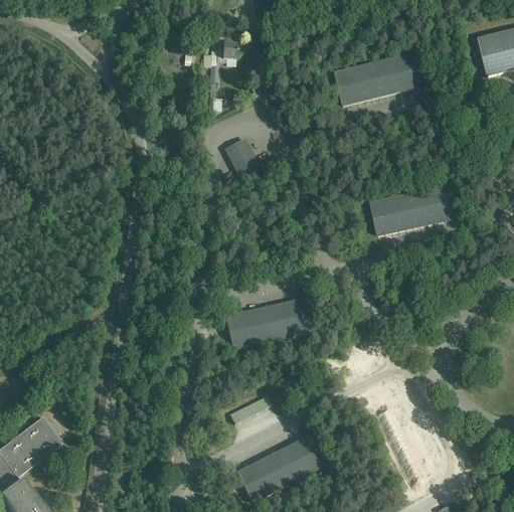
[(513,28),(477,37),(487,76),(513,68),(513,28)]
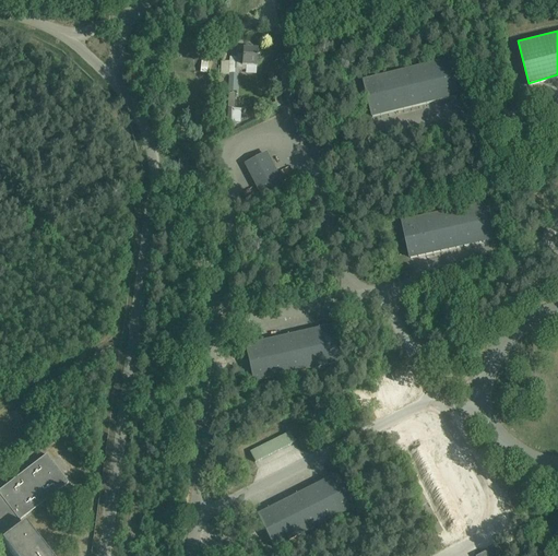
[(235,54),(234,67),(237,67),(245,67),(245,63),(254,63),(256,47),(241,46),(241,51),(235,50),(235,54)]
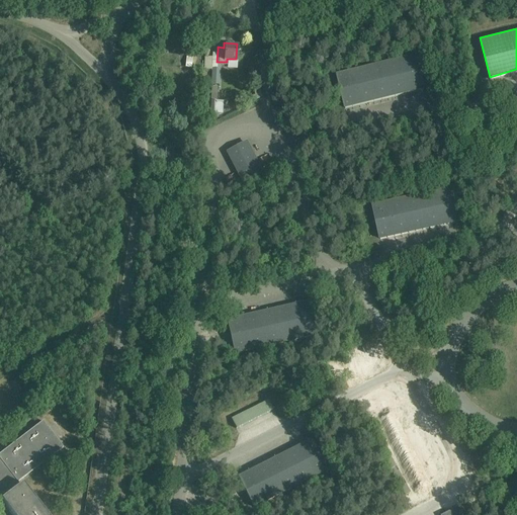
[(336,72),(344,106),(425,87),(416,52),(336,72)]
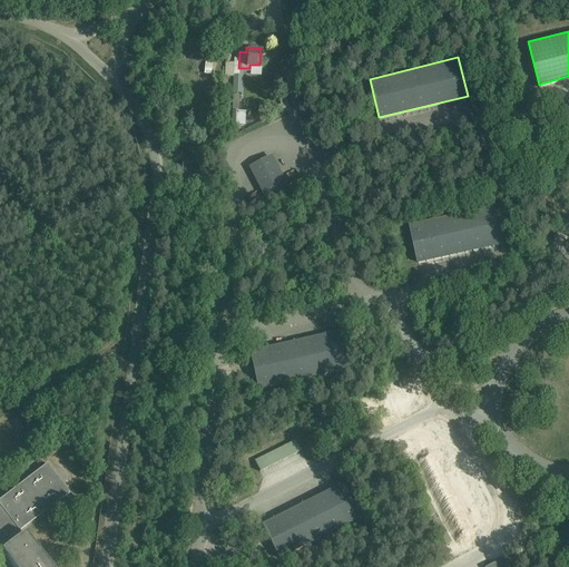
[(232,71),(231,89),(241,90),(242,72),(232,71)]
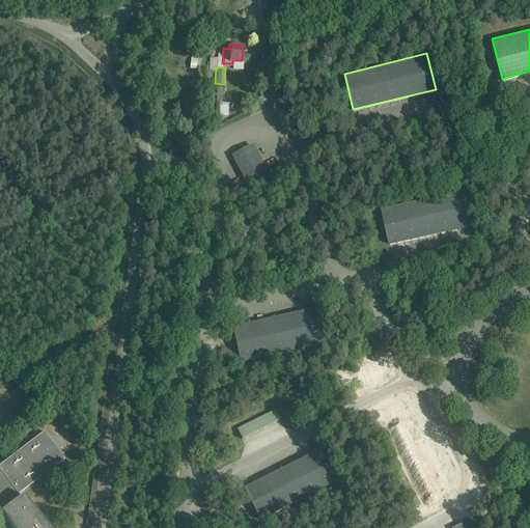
[(228,113),(228,100),(220,100),(219,113),(228,113)]
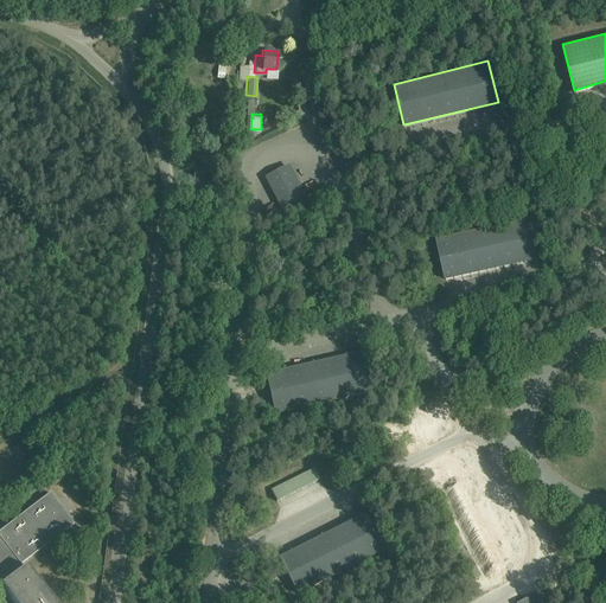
[(263,174),(284,212),(307,199),(288,161),(263,174)]
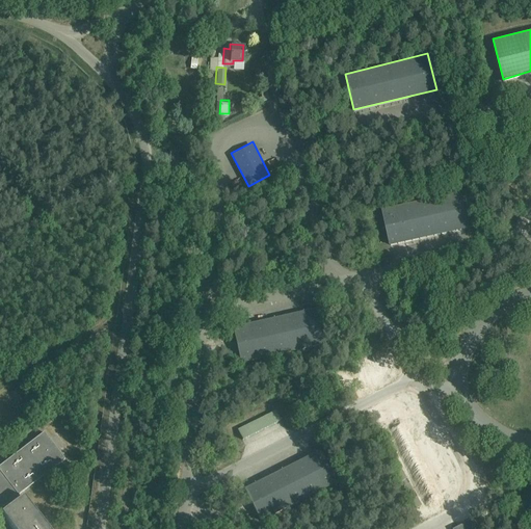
[(175,165),(177,147),(170,147),(168,156),(165,156),(164,164),(175,165)]
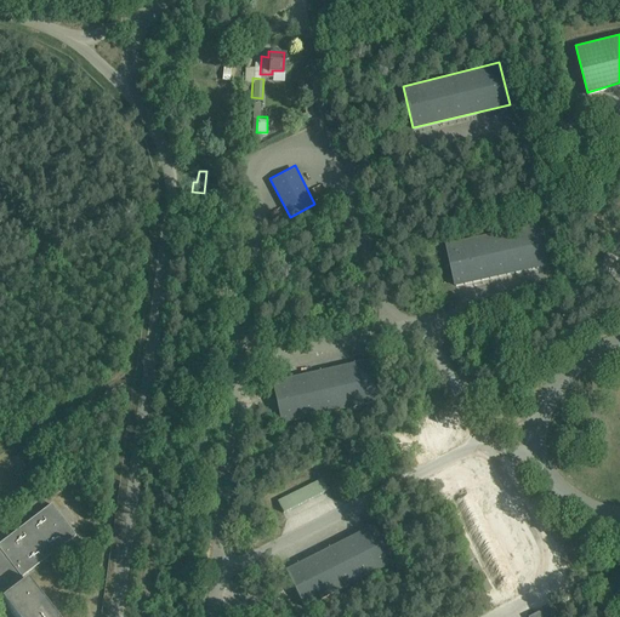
[(445,243),(454,285),(551,263),(542,221),(445,243)]
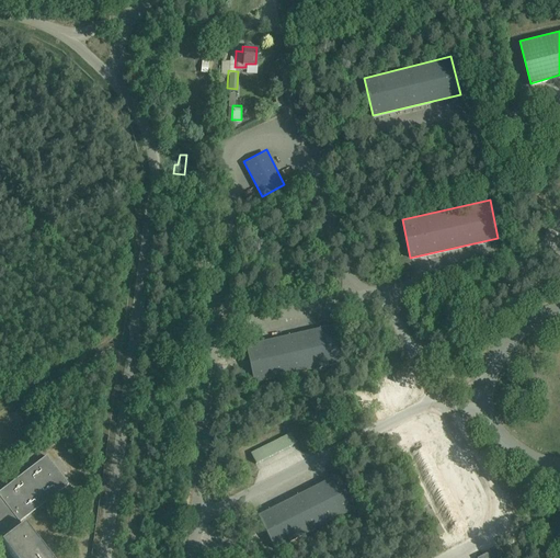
[(244,343),(253,382),(341,361),(332,323),(244,343)]
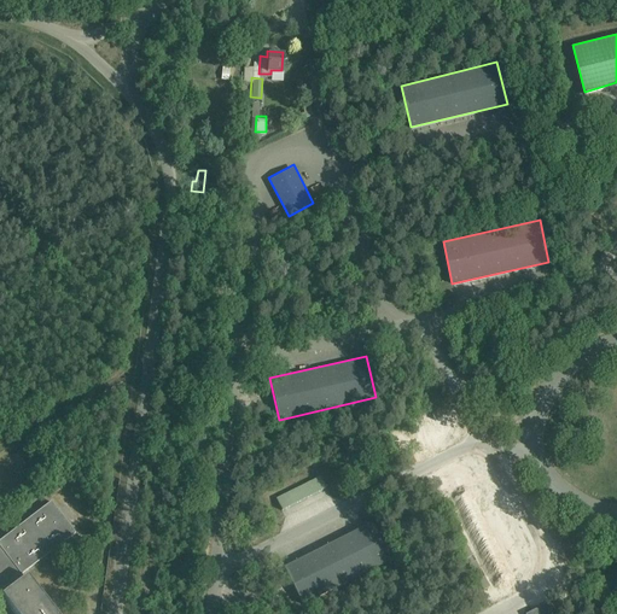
[(463,484),(471,483),(469,471),(460,472),(463,484)]
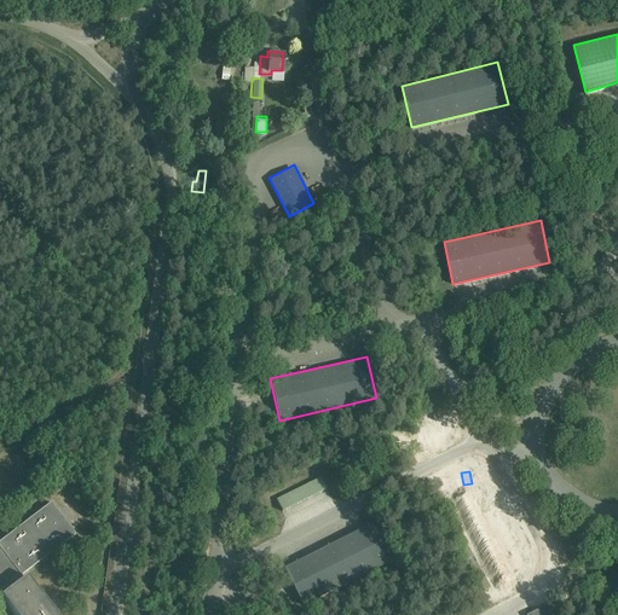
[(319,474),(276,497),(281,506),(325,485),(319,474)]
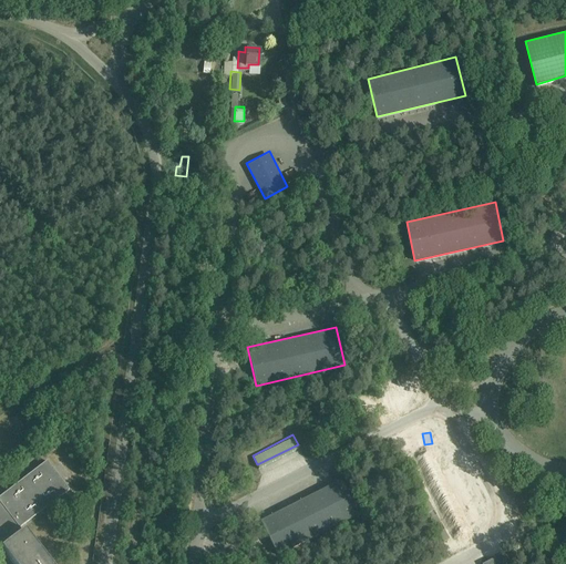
[(0,542),(16,563),(51,563),(20,523),(68,486),(45,458),(0,492),(0,542)]
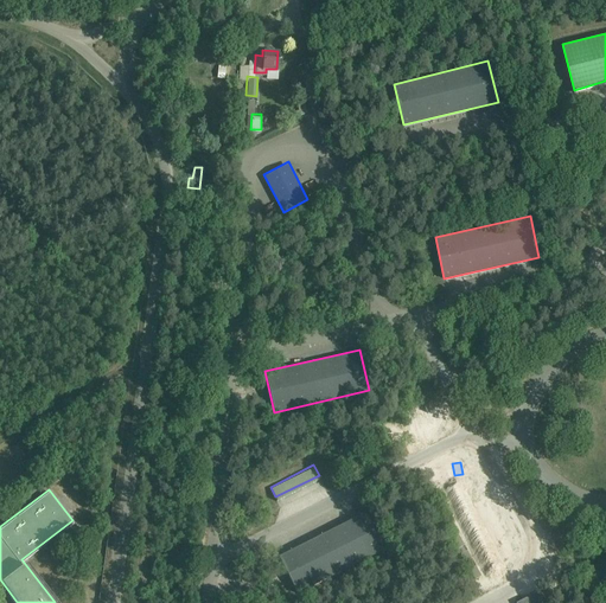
[(364,511),(278,555),(297,591),(383,549),(364,511)]
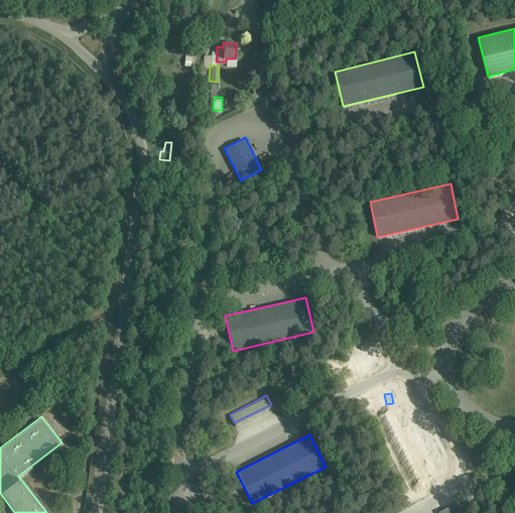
[(460,512),(455,503),(452,504),(438,511),(438,512),(440,510),(441,512),(460,512)]
